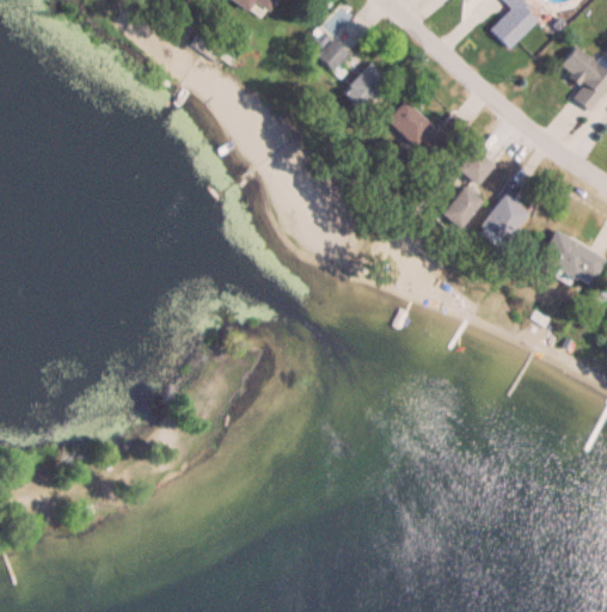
[(232,0),(265,18),(275,0),(232,0)]
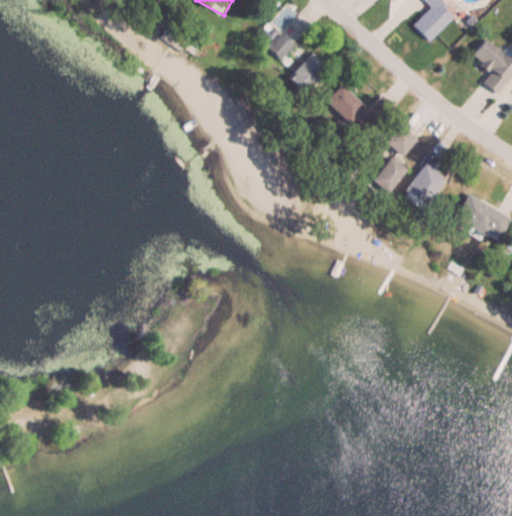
[(429,41),(453,17),(438,3),(441,0),(423,0),(431,7),(413,25),(429,41)]
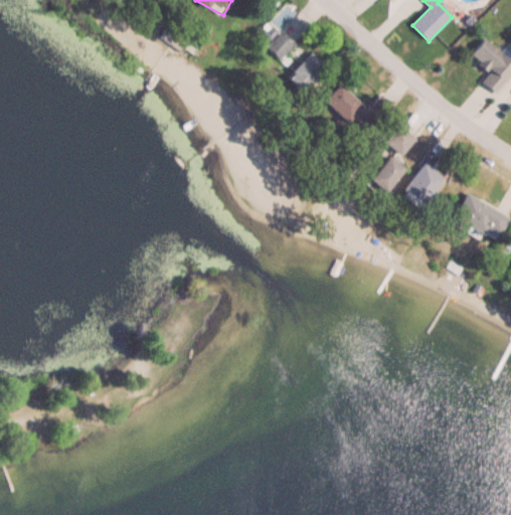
[(282,59),(294,45),(280,32),(268,46),(282,59)]
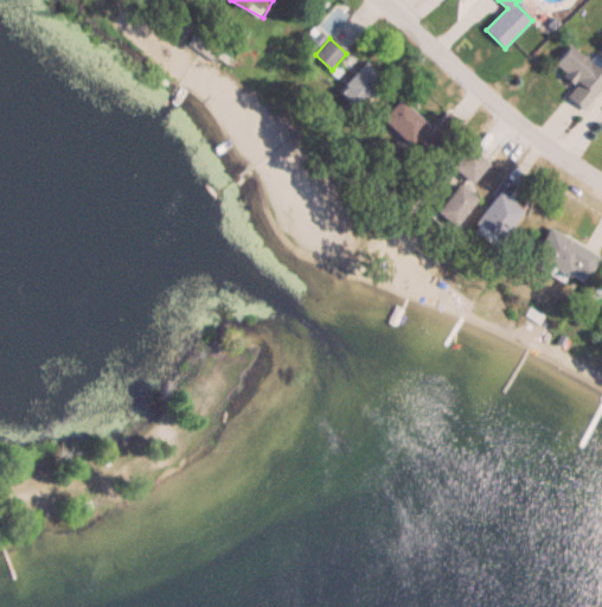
[(567,96),(586,110),(601,89),(601,69),(570,46),(554,68),(576,84),(567,96)]
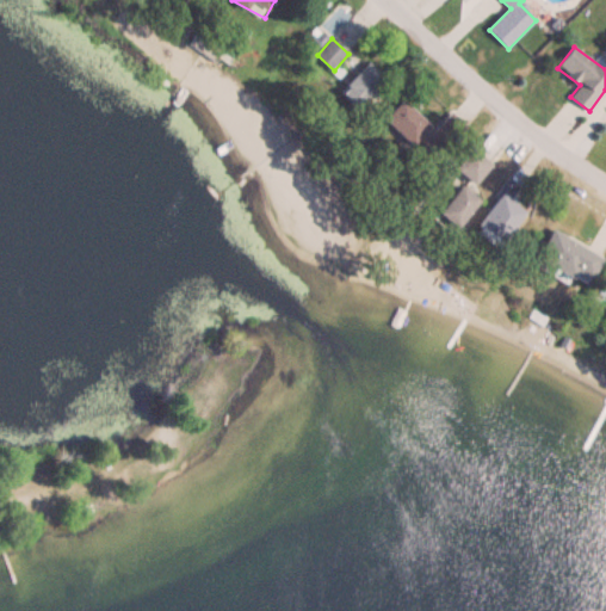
[(344,92),(365,112),(391,82),(370,63),(344,92)]
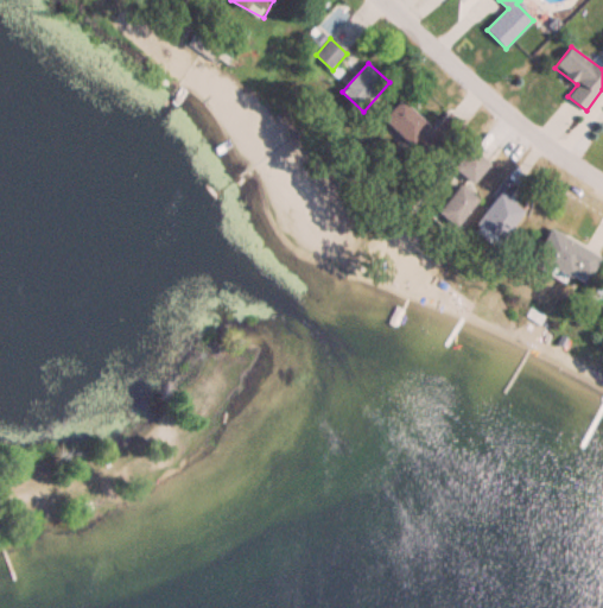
[(386,119),(435,164),(468,127),(450,112),(435,130),(402,101),(386,119)]
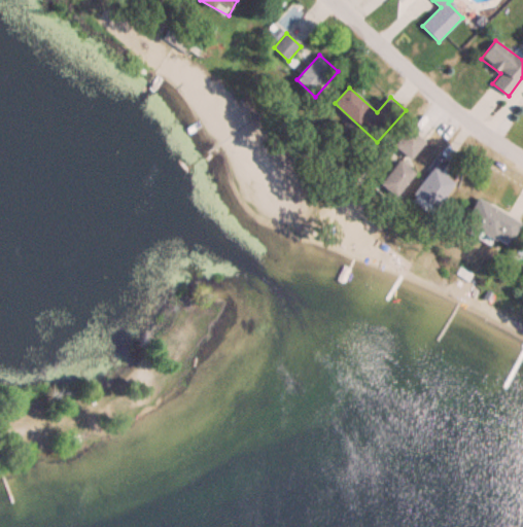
[(426,143),(410,129),(395,146),(412,160),(426,143)]
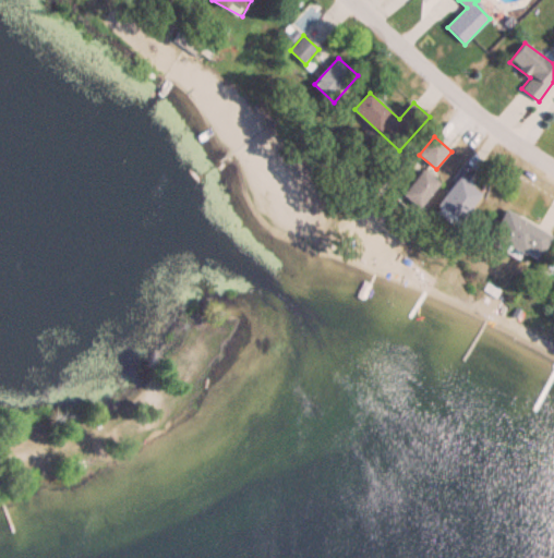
[(406,195),(420,209),(443,186),(429,172),(406,195)]
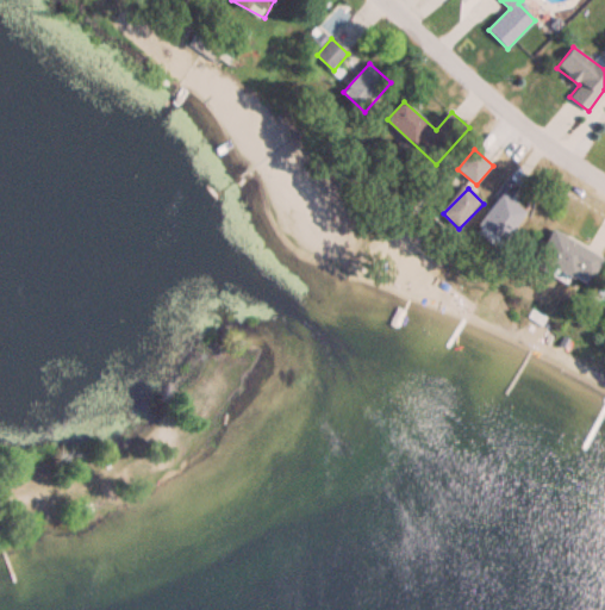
[(479,232),(505,249),(530,211),(504,194),(479,232)]
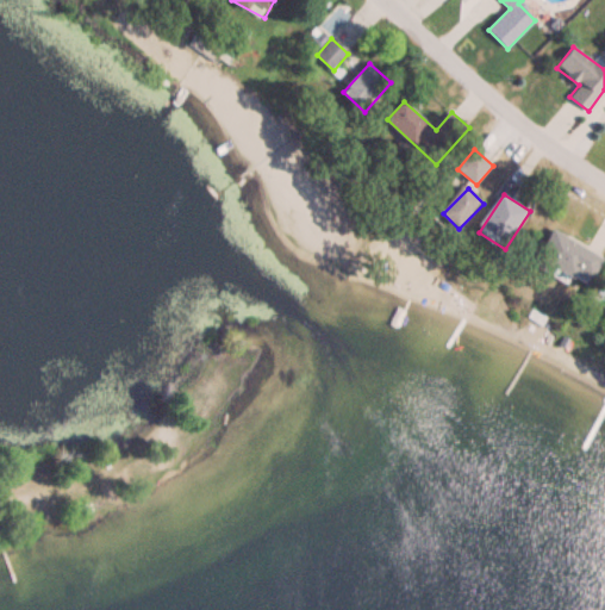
[(555,230),(538,257),(587,287),(604,259),(555,230)]
